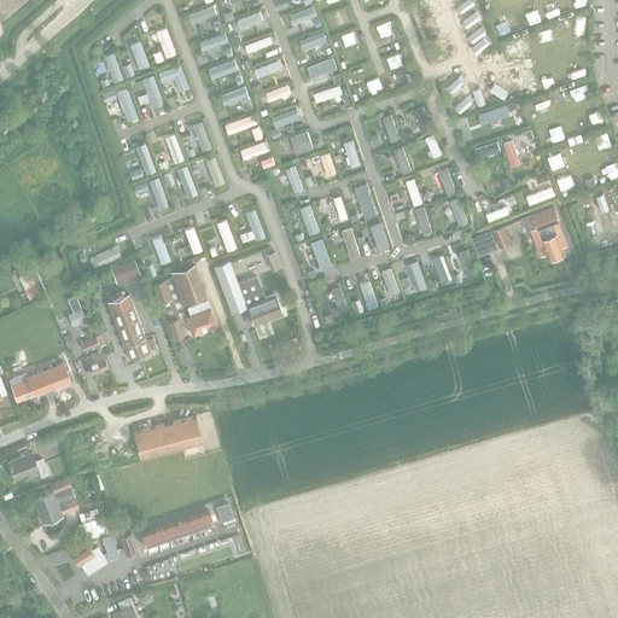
[(191,22),(192,23),(216,13),(214,5),(190,15),(188,16),(191,22)]
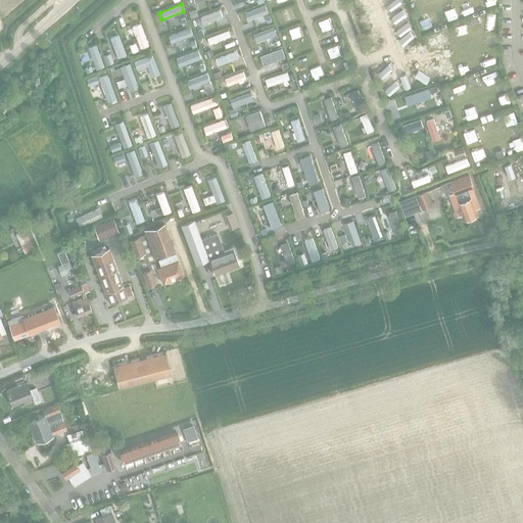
[(264,4),(241,13),(244,19),(267,11),(264,4)]
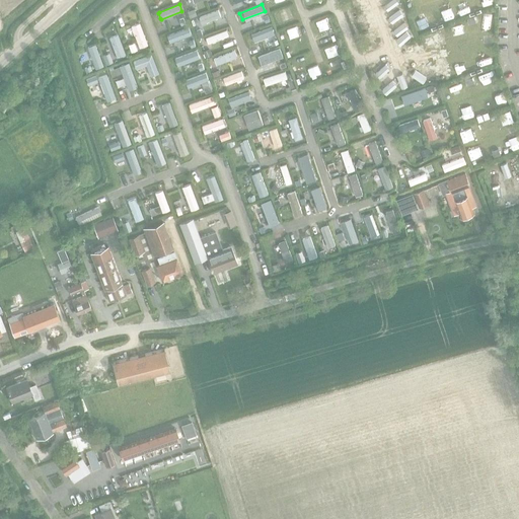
[(197,13),(195,6),(188,9),(191,16),(197,13)]
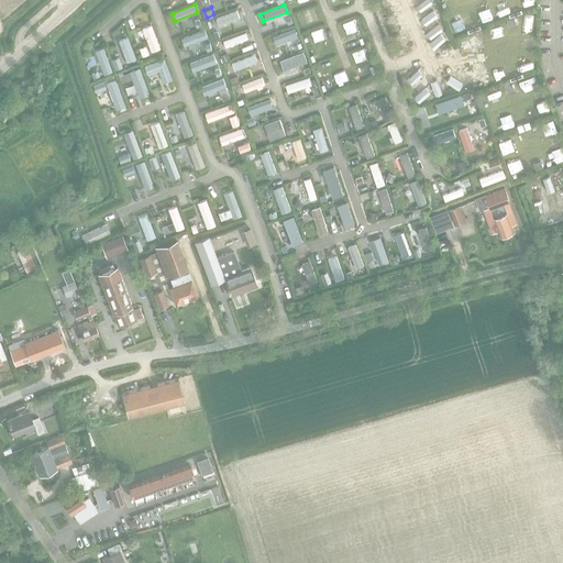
[(236,10),(216,19),(219,25),(239,18),(236,10)]
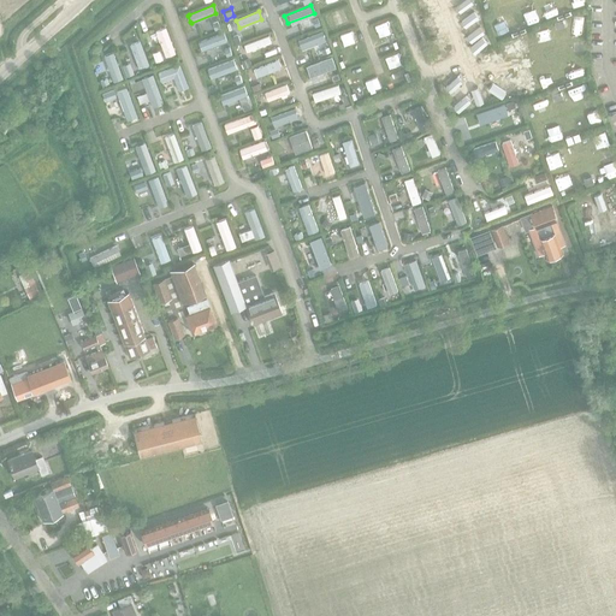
[(165,27),(155,30),(165,55),(175,52),(165,27)]
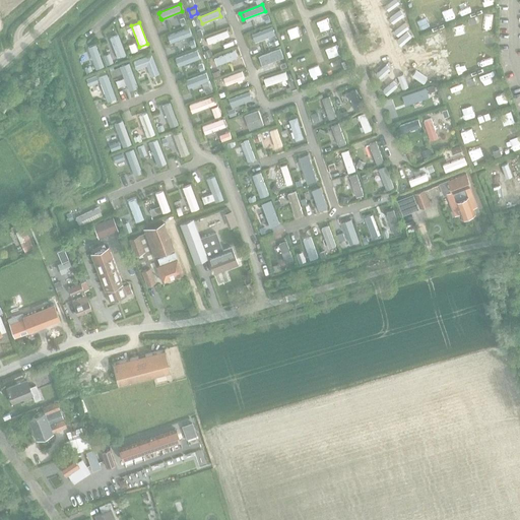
[(171,40),(172,42),(191,35),(189,27),(169,35),(170,37),(171,40)]
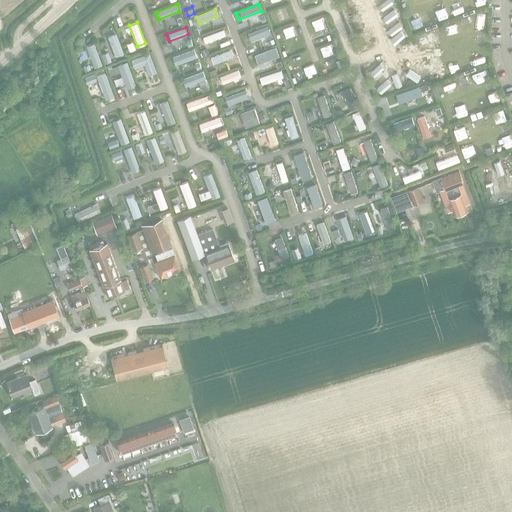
[(264,28),(243,35),(245,42),(266,34),(264,28)]
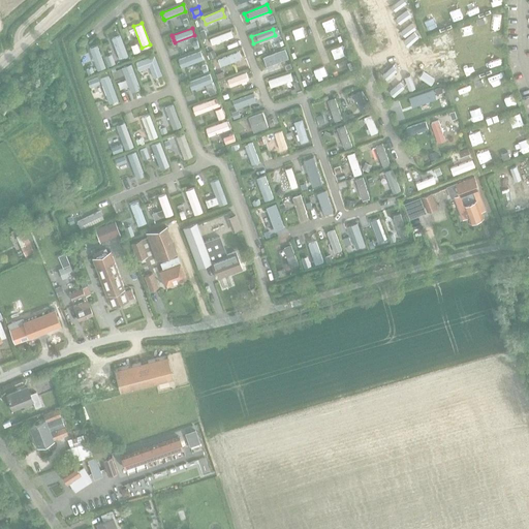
[(230,30),(210,38),(212,43),(232,36),(230,30)]
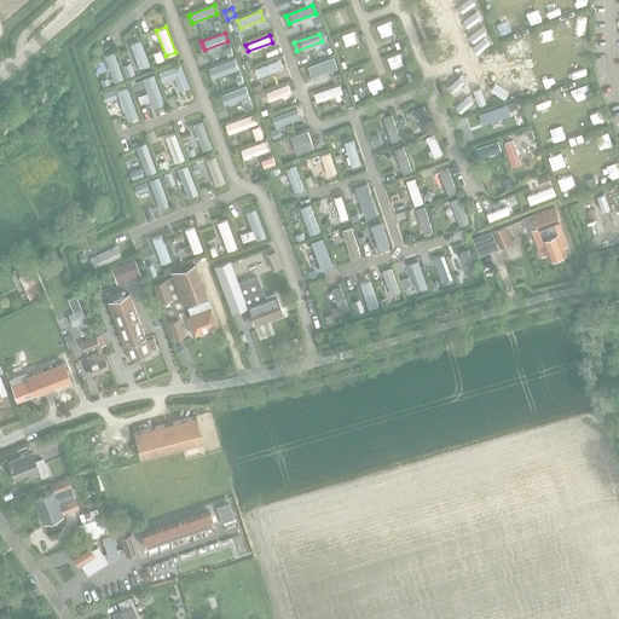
[(133,52),(139,68),(149,64),(143,48),(142,48),(139,41),(131,45),(133,52)]
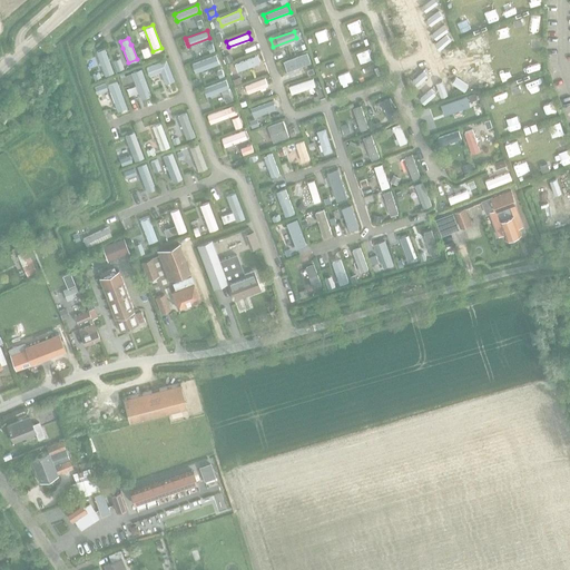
[(144,57),(150,53),(147,46),(140,48),(144,57)]
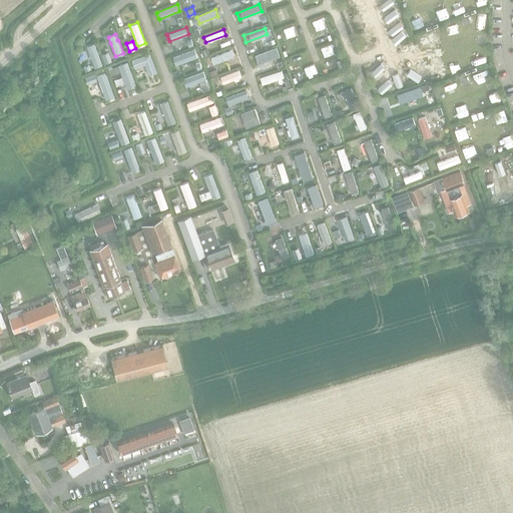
[(86,46),(94,68),(101,65),(93,43),(86,46)]
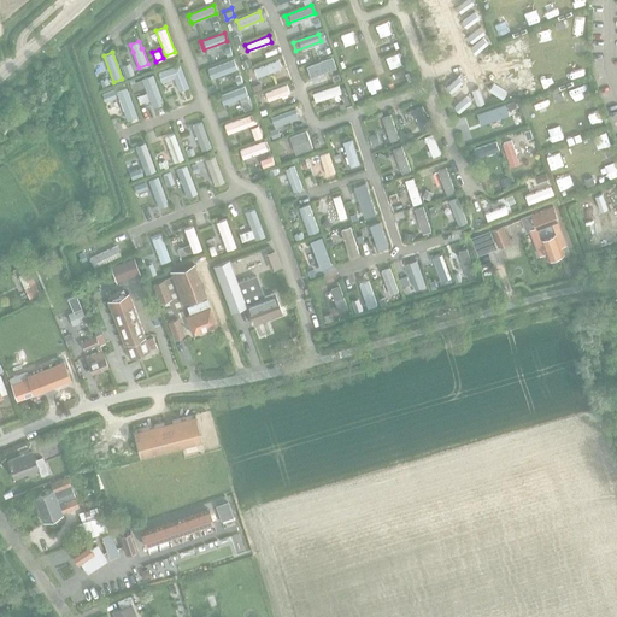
[(238,66),(235,56),(207,65),(212,76),(238,66)]
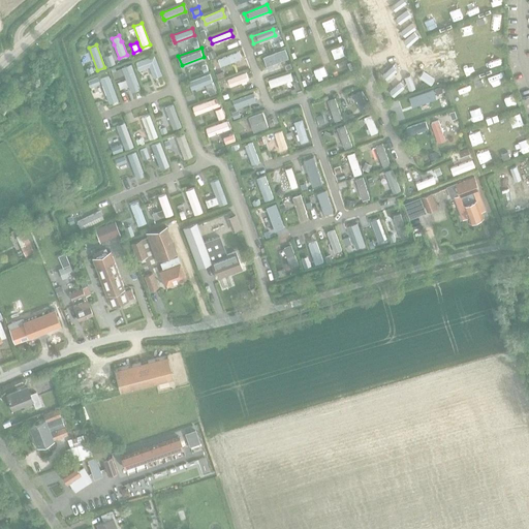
[(239,51),(218,59),(220,65),(242,58),(239,51)]
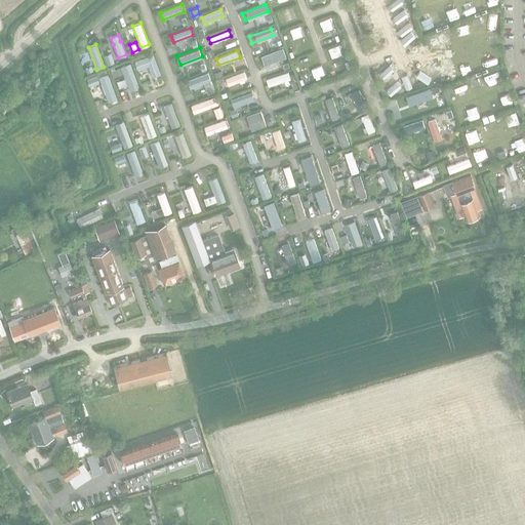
[(279,50),(257,57),(259,65),(281,56),(279,50)]
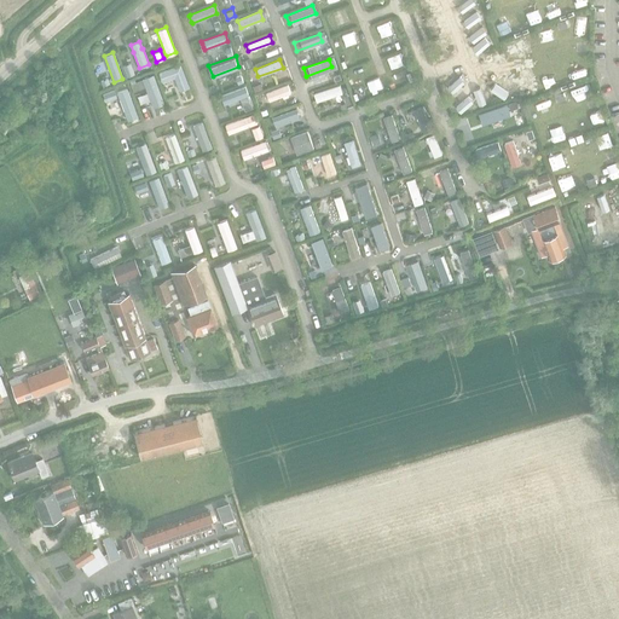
[(174,77),(179,90),(189,86),(180,64),(158,73),(162,81),(174,77)]
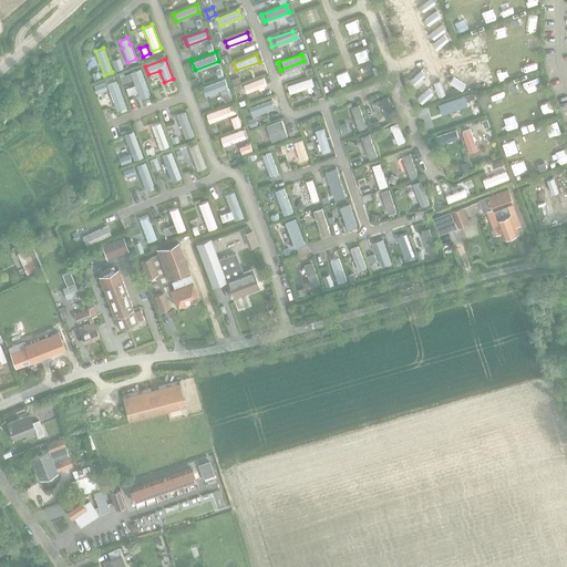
[(150,94),(140,68),(130,72),(140,98),(150,94)]
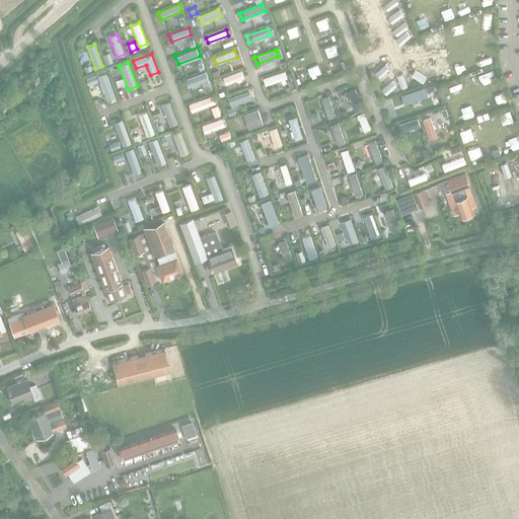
[(218,68),(211,70),(212,70),(209,71),(211,77),(214,76),(220,74),(218,68)]
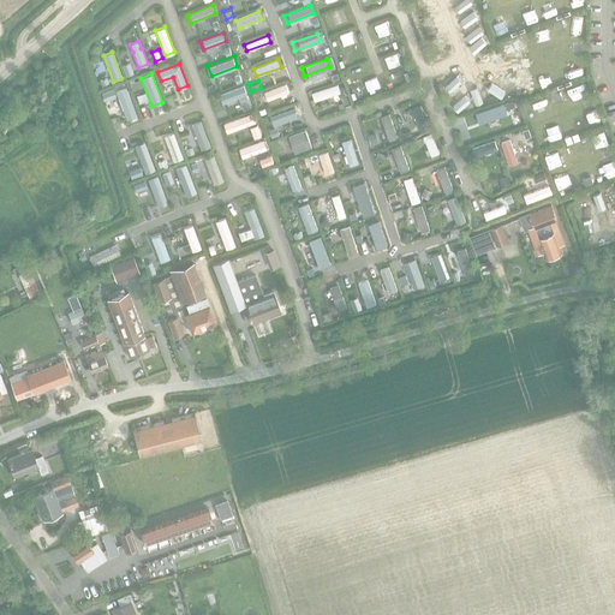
[(286,83),(264,91),(268,100),(281,95),(282,97),(287,95),(286,93),(288,91),(286,83)]
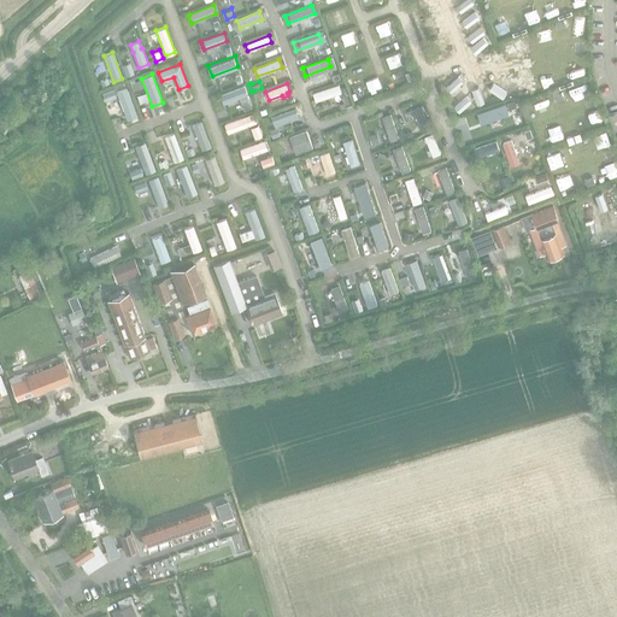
[(339,84),(312,93),(316,101),(341,93),(339,84)]
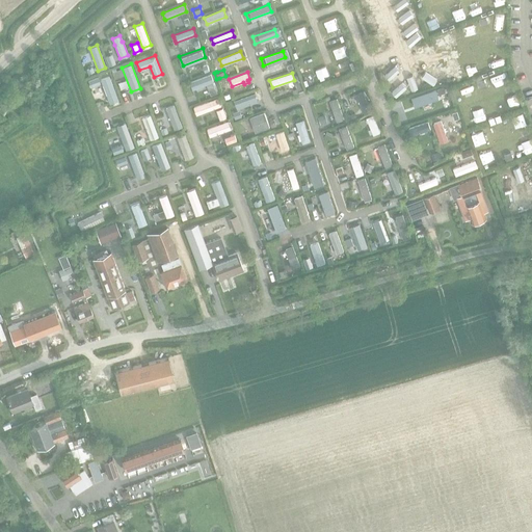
[(207,84),(211,95),(216,92),(212,82),(213,81),(211,74),(190,82),(193,89),(207,84)]
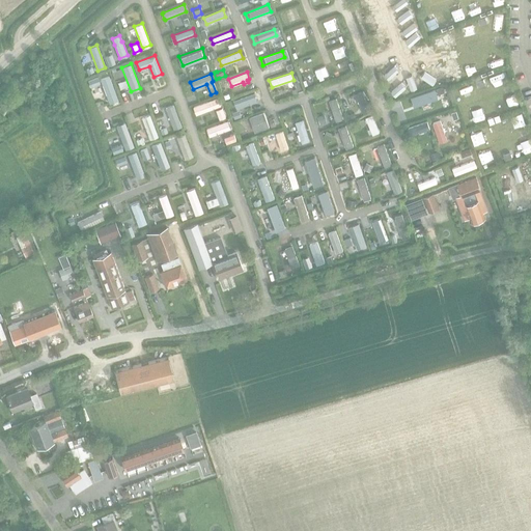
[(100,80),(109,104),(117,101),(109,77),(100,80)]
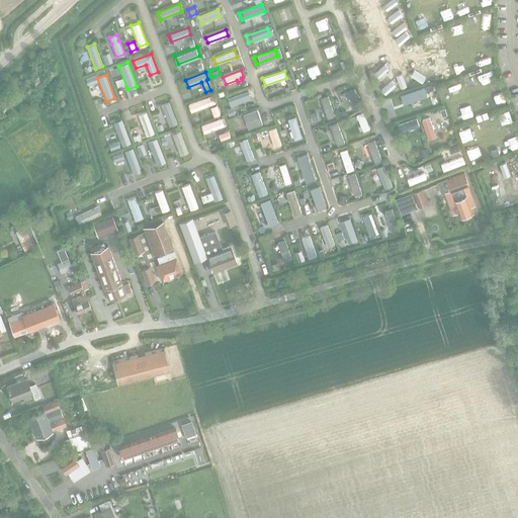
[(424,87),(401,96),(404,105),(427,97),(424,87)]
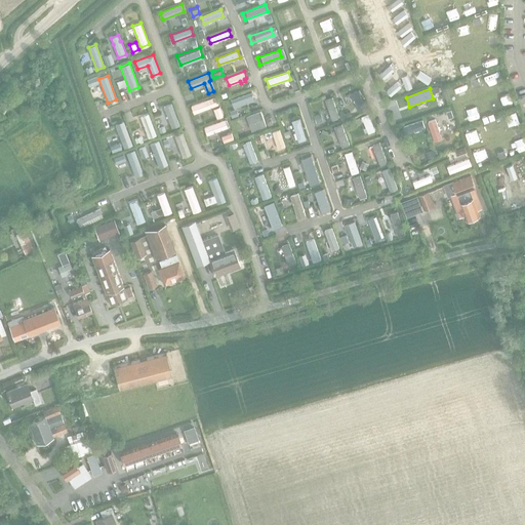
[(351,92),(360,113),(367,110),(358,89),(351,92)]
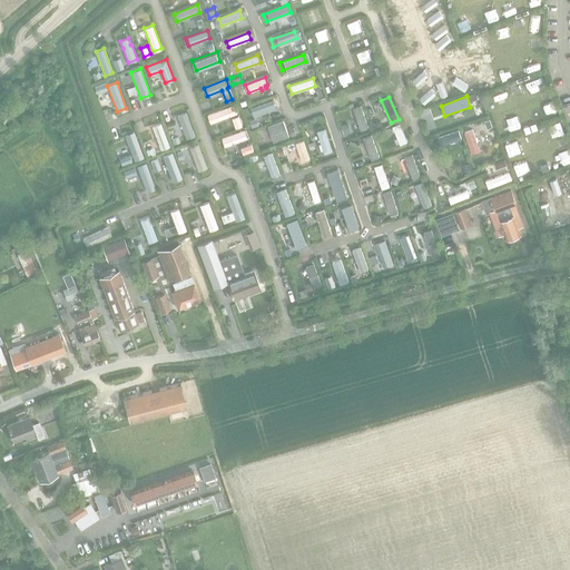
[(274,99),(249,109),(253,116),(266,110),(267,114),(272,111),(271,109),(276,107),(274,99)]
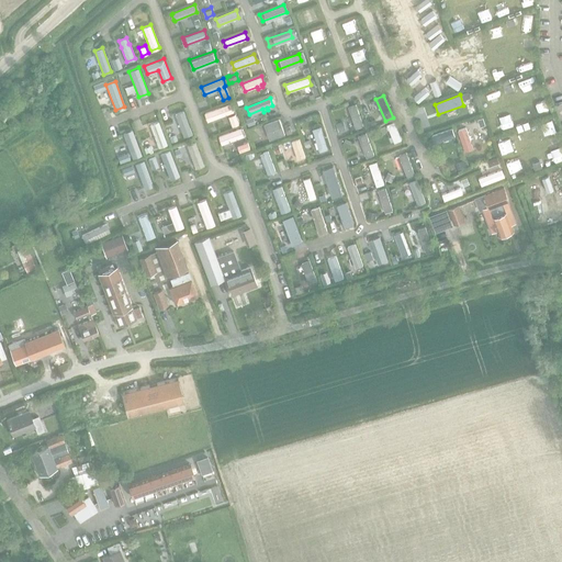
[(231,103),(205,113),(209,121),(234,112),(231,103)]
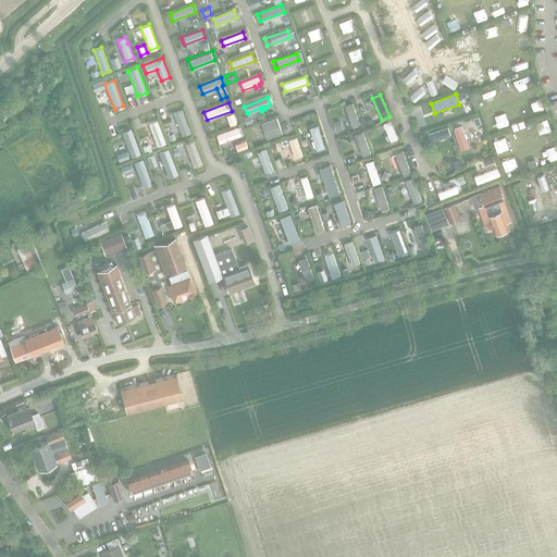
[(345,104),(353,127),(360,124),(353,102),(345,104)]
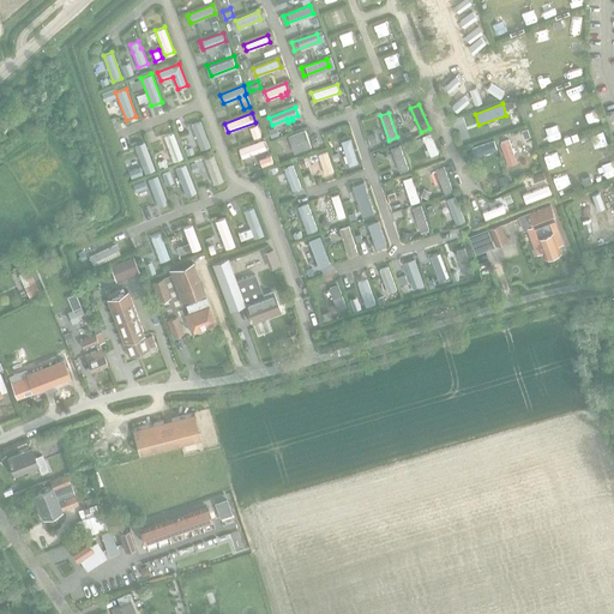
[(191,125),(200,150),(210,146),(200,121),(191,125)]
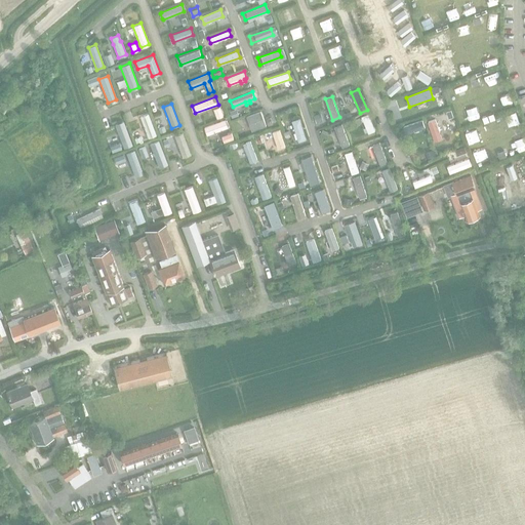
[(236,109),(229,112),(232,119),(239,116),(236,109)]
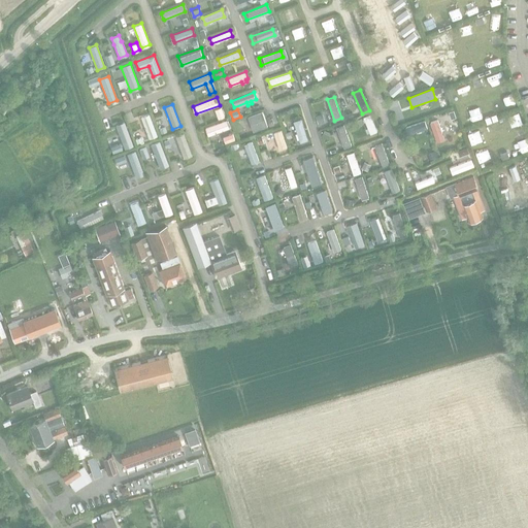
[(262,111),(248,117),(254,131),(267,126),(262,111)]
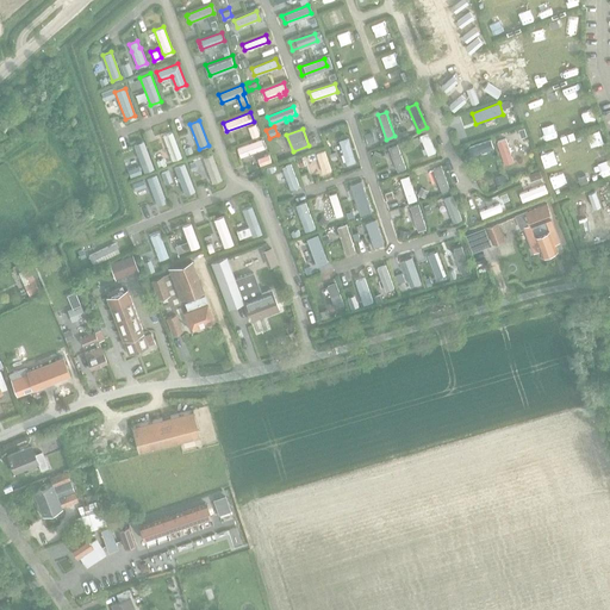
[(527,131),(517,134),(520,141),(529,138),(527,131)]
